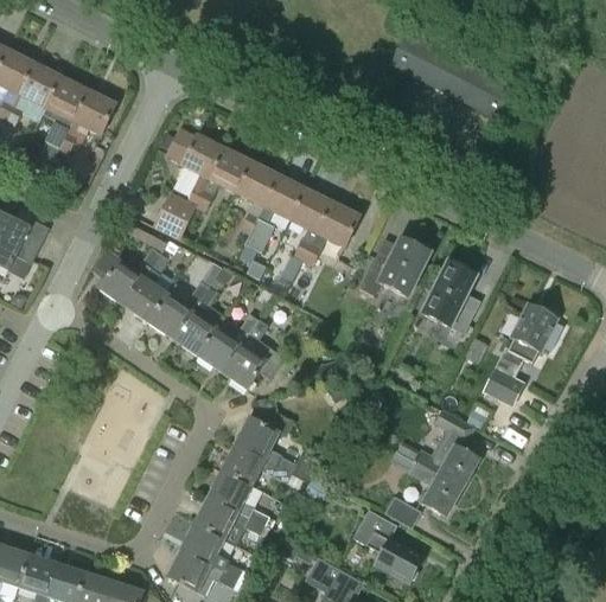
[(520,84),(407,29),(390,62),(444,89),(502,119),(520,84)]
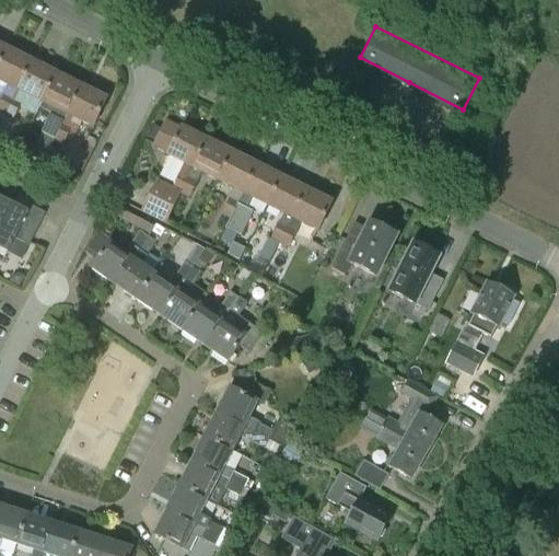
[(8,46),(0,60),(0,78),(18,87),(32,59),(8,46)]
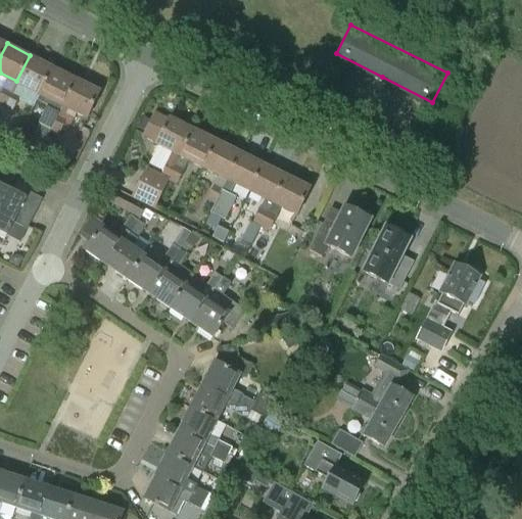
[(12,91),(5,104),(13,108),(19,96),(34,104),(38,97),(40,93),(53,67),(30,55),(16,81),(12,91)]
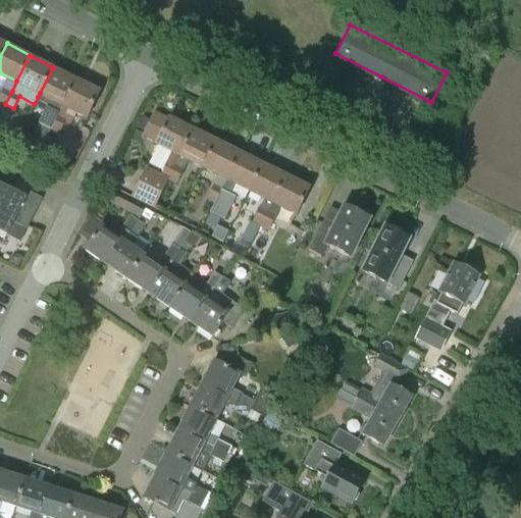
[(50,103),(29,143),(40,149),(41,149),(52,127),(58,114),(63,104),(76,79),(53,67),(40,93),(38,97),(50,103)]
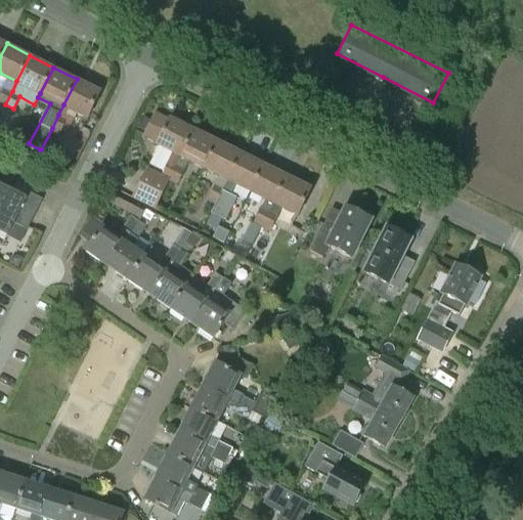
[(77,79),(63,104),(87,117),(100,91),(77,79)]
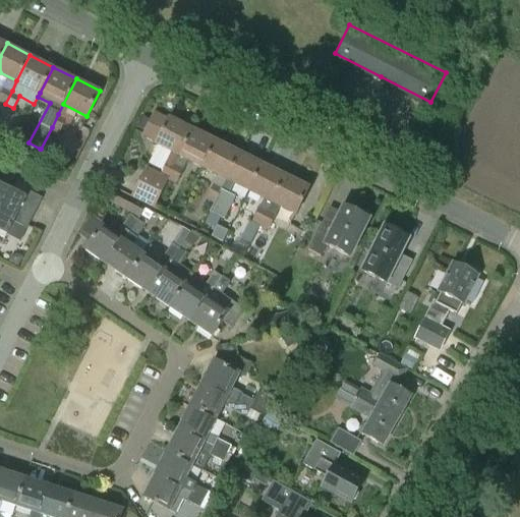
[(4,87),(0,93),(0,101),(5,104),(12,91),(4,87)]
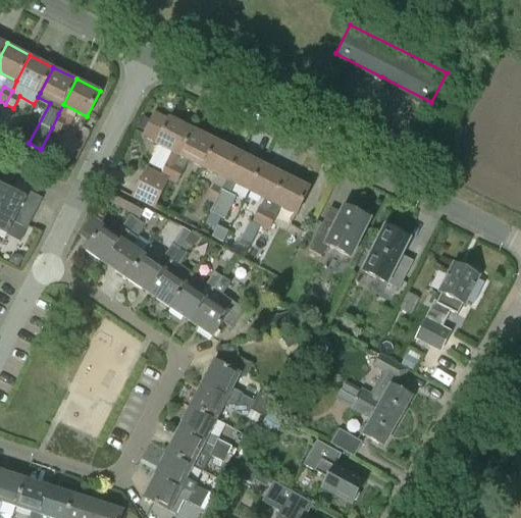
[(147,166),(133,195),(155,205),(168,177),(175,164),(180,154),(194,127),(169,116),(169,117),(155,110),(151,118),(146,128),(144,133),(158,140),(157,142),(172,150),(161,173),(147,166)]
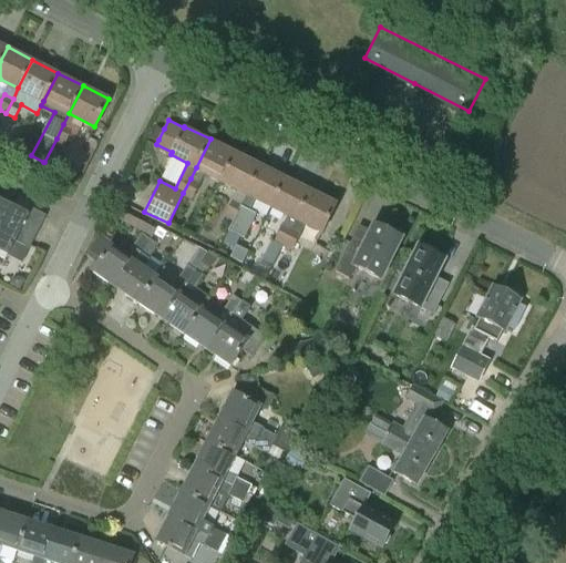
[(63,124),(57,139),(64,143),(72,129),(63,124)]
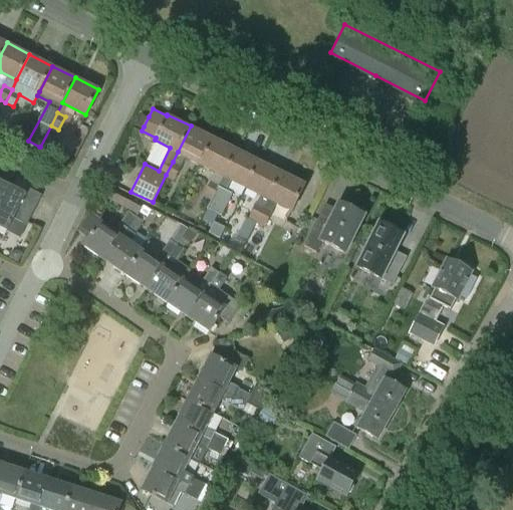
[(149,116),(142,112),(137,123),(144,126),(149,116)]
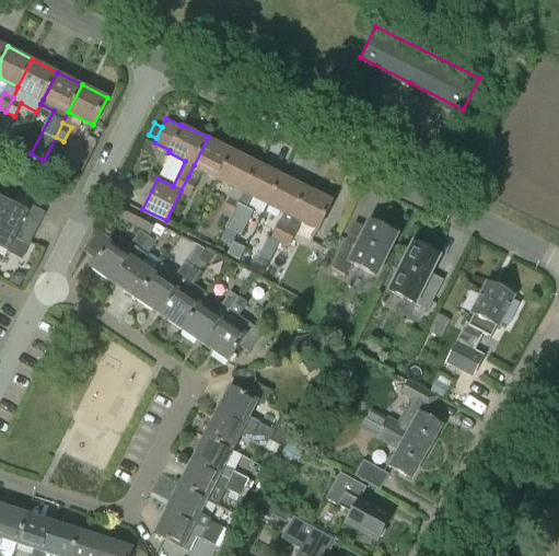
[(208,137),(194,165),(218,177),(232,150),(208,137)]
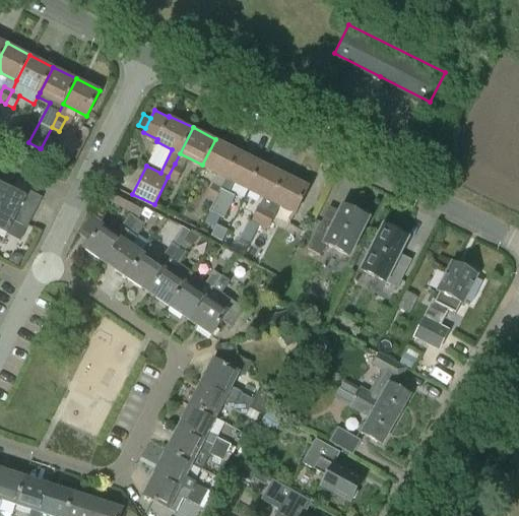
[(215,139),(202,165),(225,177),(239,150),(215,139)]
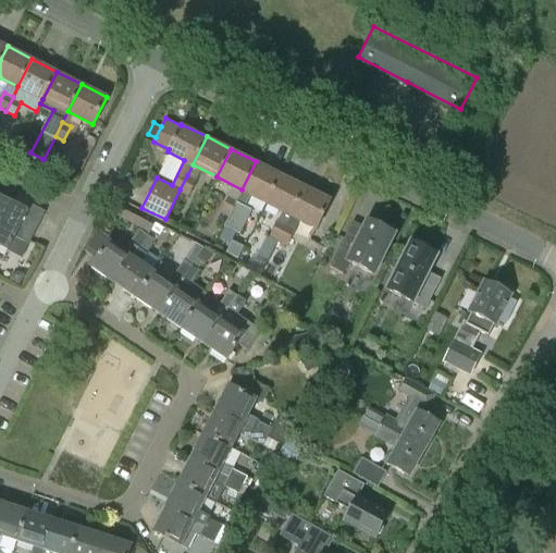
[(230,214),(224,224),(241,233),(252,208),(245,205),(250,194),(267,201),(281,174),(256,161),(242,189),(236,200),(230,214)]
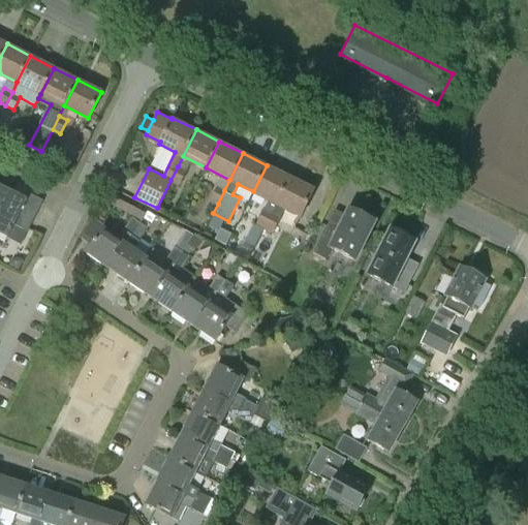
[(267,165),(253,191),(269,199),(264,209),(256,223),(265,227),(289,177),(267,165)]
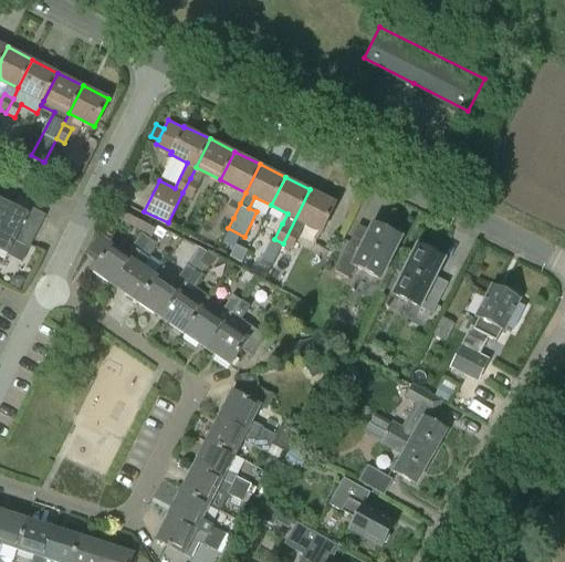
[(182,193),(191,197),(199,183),(190,178),(182,193)]
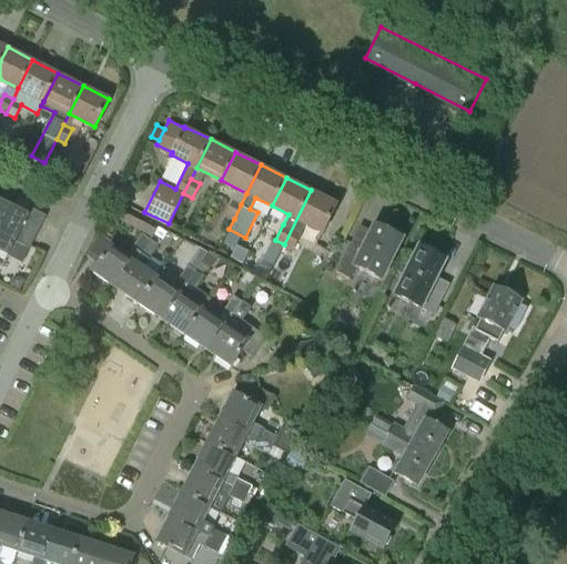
[(311,190),(284,244),(293,248),(301,233),(306,222),(323,231),(337,203),(311,190)]
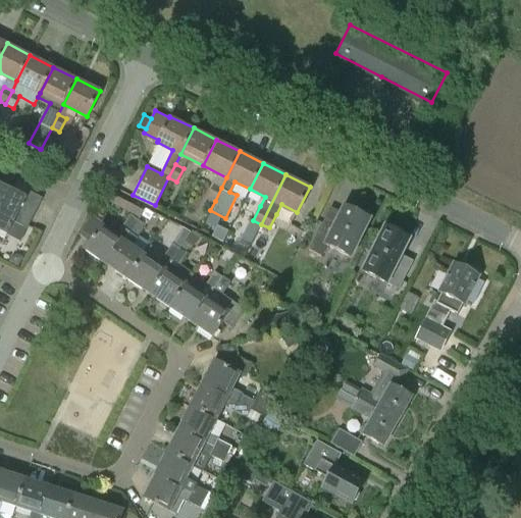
[(0,210),(12,188),(0,180),(0,210)]
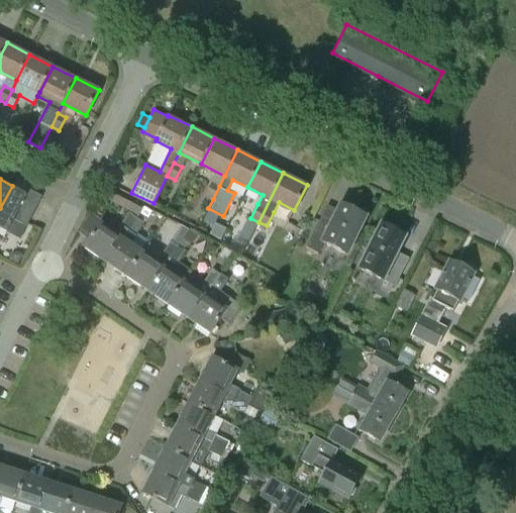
[(211,182),(205,195),(213,199),(219,186),(211,182)]
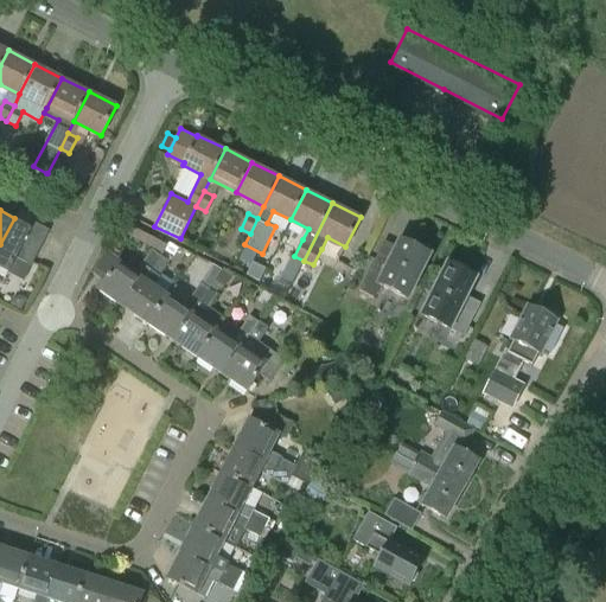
[(116,224),(164,249),(167,241),(121,217),(116,224)]
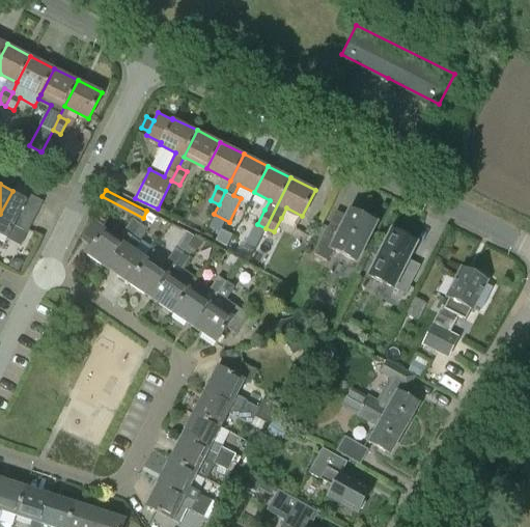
[(12,191),(0,214),(0,232),(8,238),(15,224),(28,230),(31,223),(19,216),(23,209),(26,200),(28,198),(27,198),(12,191)]
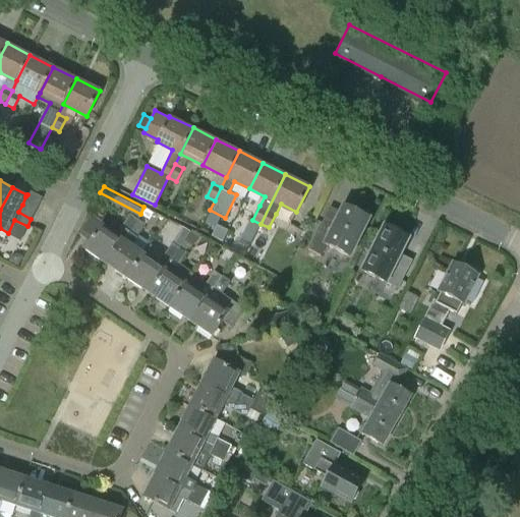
[(30,189),(26,194),(27,194),(25,196),(39,204),(43,195),(30,189)]
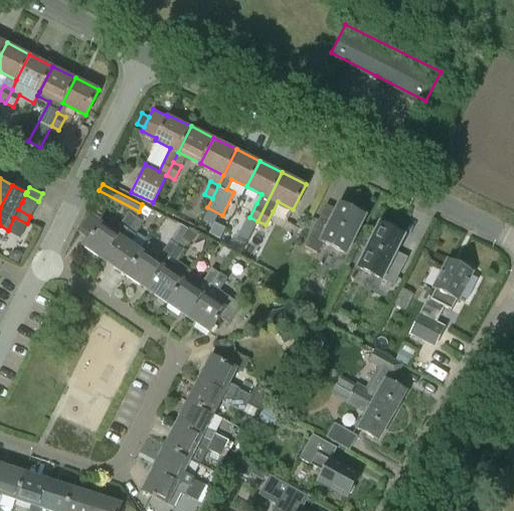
[(34,208),(38,201),(25,194),(22,202),(34,208)]
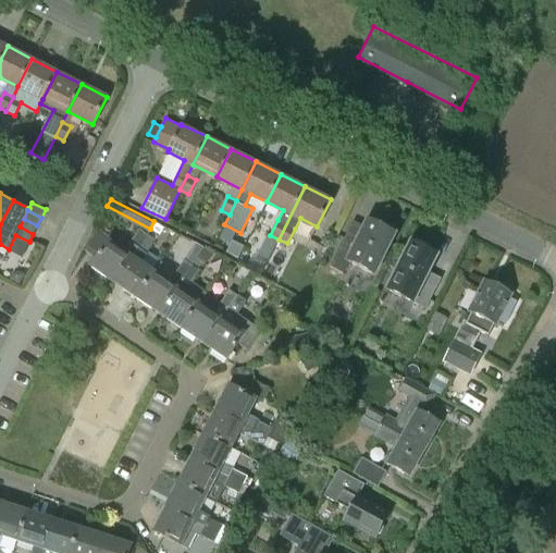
[(345,235),(330,265),(343,271),(349,259),(374,272),(395,231),(393,230),(395,226),(382,220),(380,224),(368,218),(356,241),(345,235)]
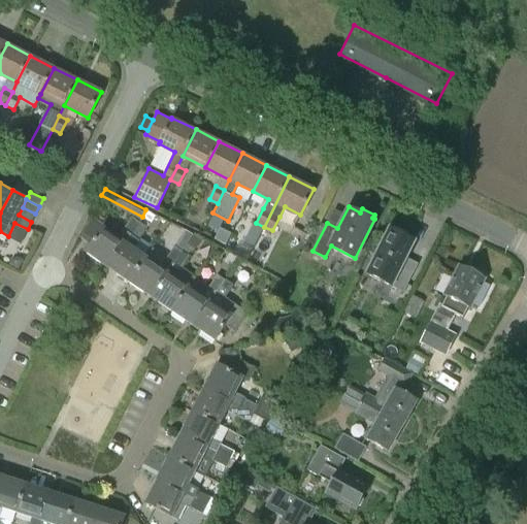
[(31,222),(35,214),(23,207),(19,215),(31,222)]
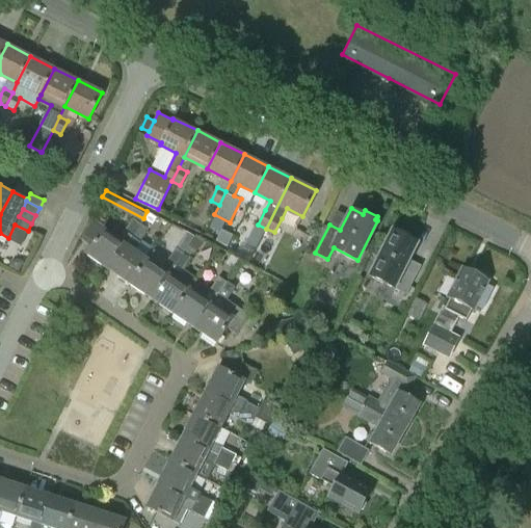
[(209,225),(220,231),(221,228),(224,220),(214,215),(209,225)]
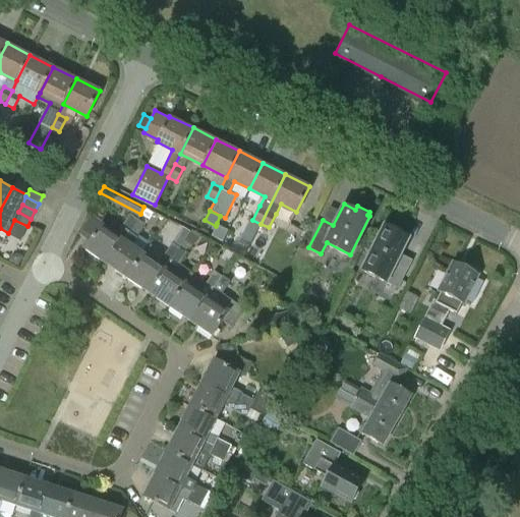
[(92,217),(81,231),(92,238),(85,247),(108,263),(130,230),(139,217),(131,212),(122,225),(121,224),(115,233),(92,217)]
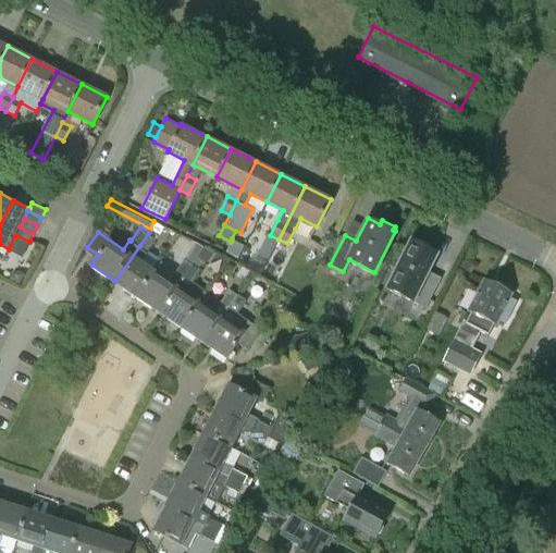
[(139,246),(115,281),(138,297),(155,271),(141,261),(157,238),(149,232),(139,246)]
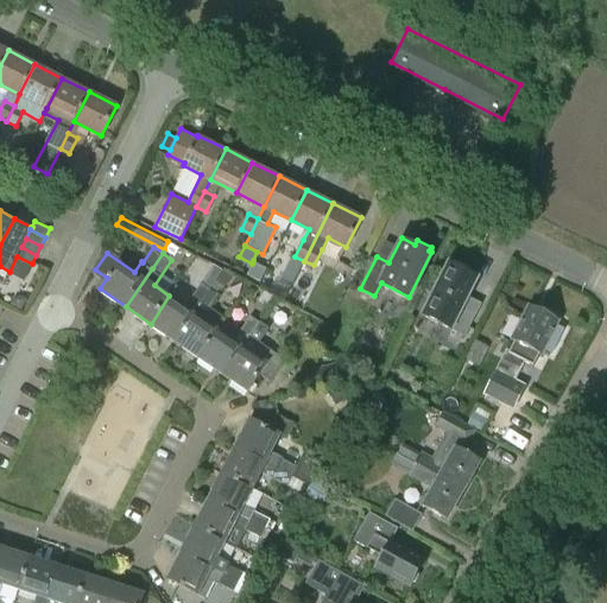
[(291,254),(283,271),(286,273),(296,278),(304,261),(295,256),(291,254)]
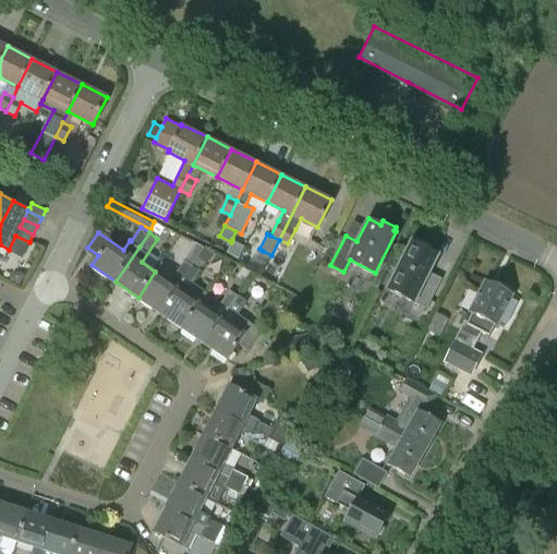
[(406,251),(399,248),(390,264),(397,267),(387,287),(426,306),(438,282),(427,277),(438,253),(426,247),(428,242),(415,236),(413,241),(411,240),(406,251)]
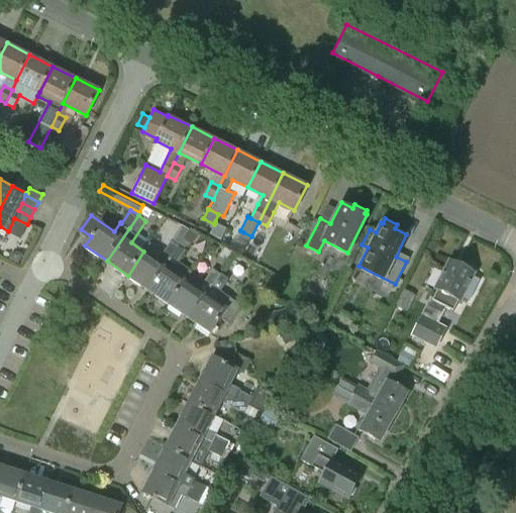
[(214,224),(209,232),(219,237),(225,227),(215,221),(214,224)]
